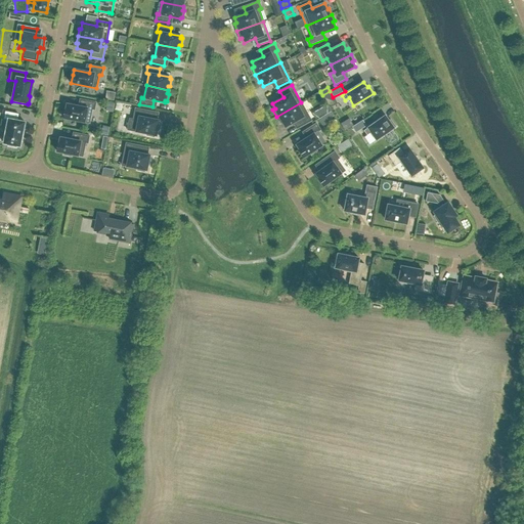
[(94,110),(96,102),(83,100),(82,107),(67,104),(66,110),(63,118),(89,123),(92,110),(94,110)]
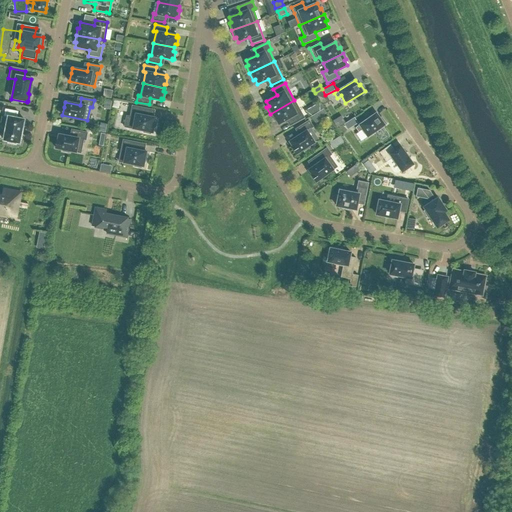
[(294,100),(270,114),(274,121),(276,120),(279,124),(289,118),(293,124),(304,118),(294,100)]
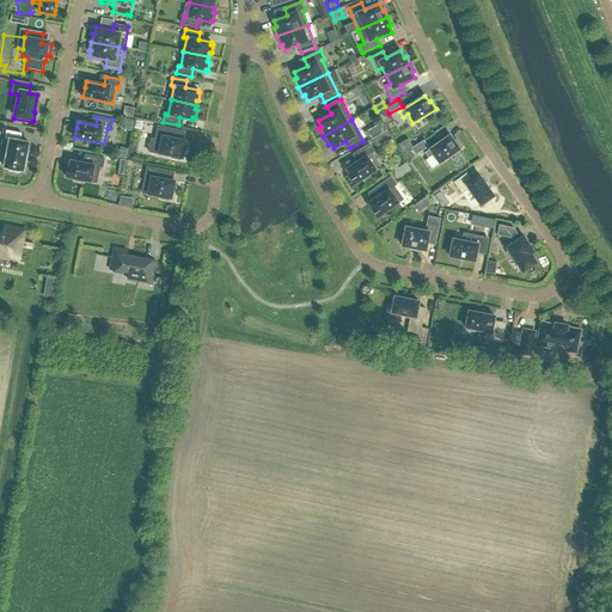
[(122,132),(122,123),(114,123),(115,152),(126,152),(126,132),(122,132)]
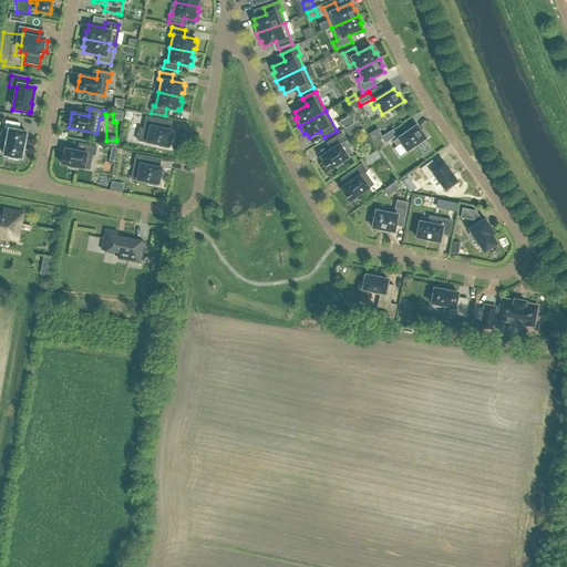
[(172,131),(160,127),(162,120),(146,117),(144,130),(141,129),(137,141),(160,145),(158,146),(166,148),(167,146),(169,146),(171,140),(172,141),(174,133),(172,132),(172,131)]
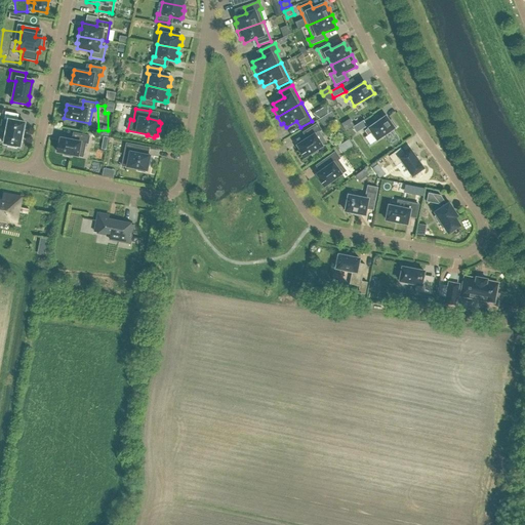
[(317,110),(311,113),(315,119),(320,116),(317,110)]
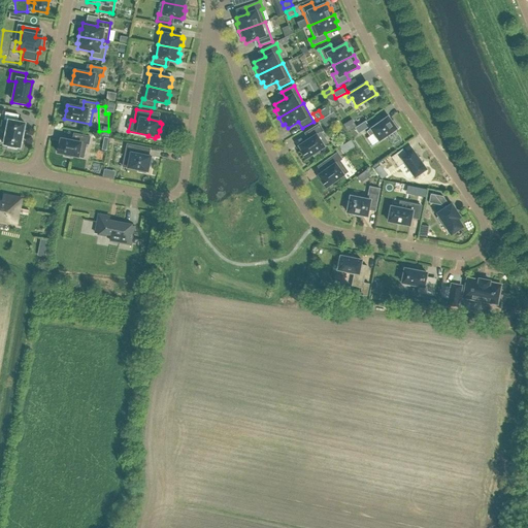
[(20,149),(25,124),(17,123),(19,116),(5,113),(4,120),(8,121),(3,145),(8,146),(7,149),(17,151),(17,147),(20,149)]
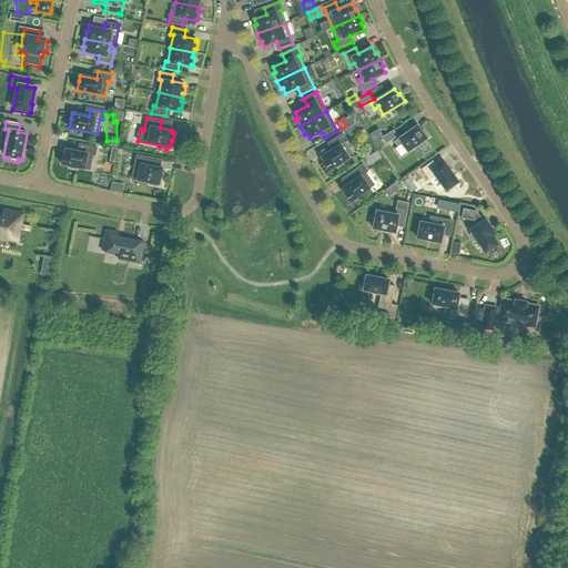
[(422,131),(417,125),(394,142),(398,146),(402,143),(408,152),(428,138),(423,130),(422,131)]
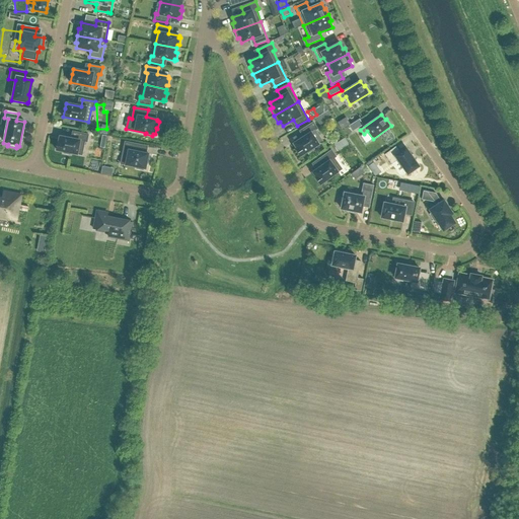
[(341,119),(326,128),(330,134),(345,125),(341,119)]
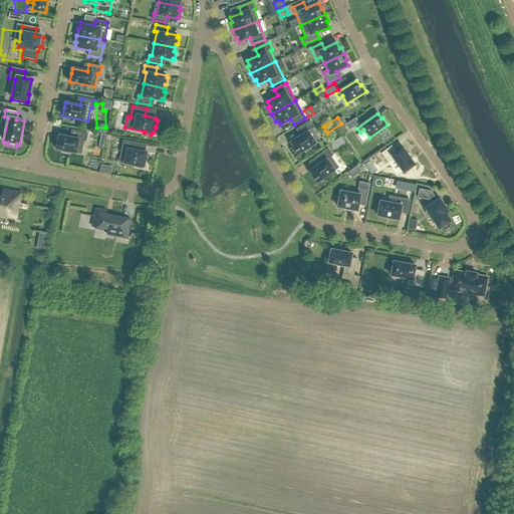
[(344,124),(348,131),(359,123),(355,117),(344,124)]
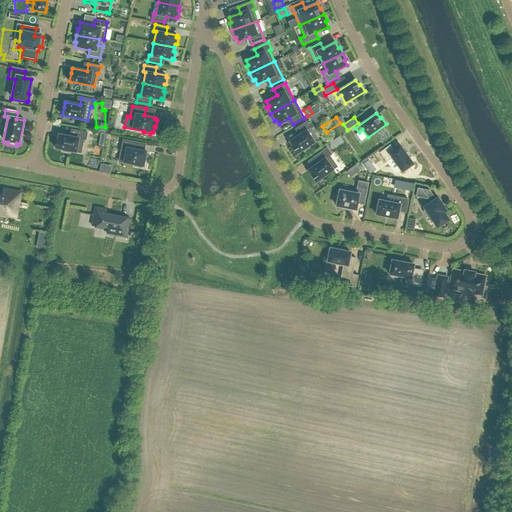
[(304,151),(310,147),(309,146),(318,140),(311,128),(313,127),(309,121),(298,128),(302,134),(290,142),(293,146),(292,147),(297,154),(303,150),(304,151)]
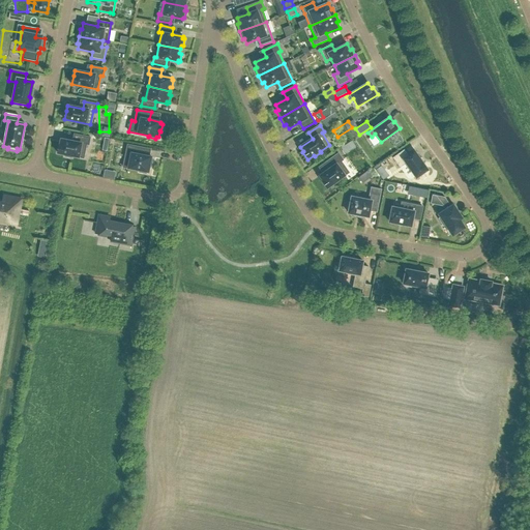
[(89,145),(90,138),(78,135),(76,142),(61,139),(60,145),(59,145),(58,153),(65,154),(64,156),(71,157),(72,156),(84,158),(86,144),(89,145)]
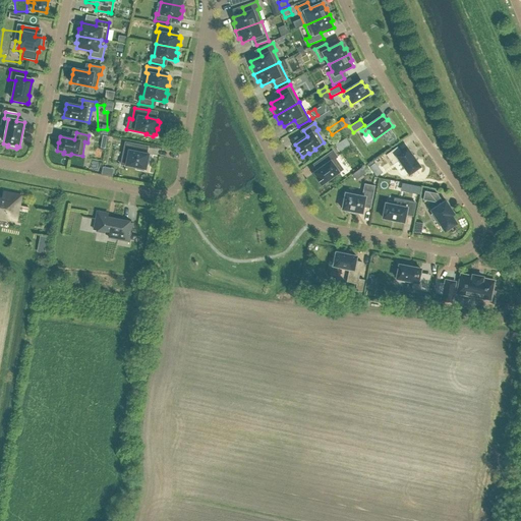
[(149,164),(151,157),(149,157),(149,155),(137,152),(139,145),(125,142),(121,164),(137,167),(136,169),(143,171),(145,169),(147,169),(148,163),(149,164)]
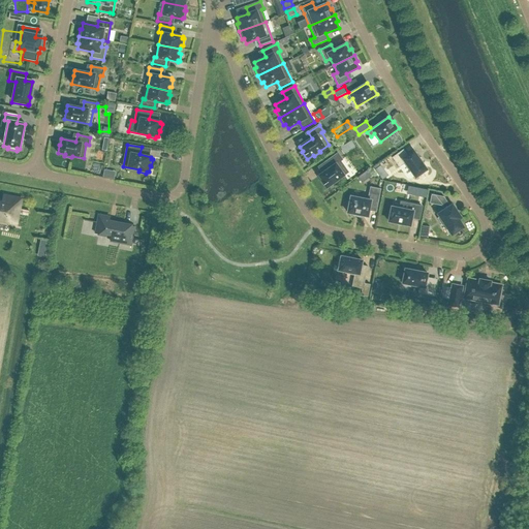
[(403,150),(392,157),(399,167),(405,163),(415,178),(427,169),(413,151),(407,155),(403,150)]
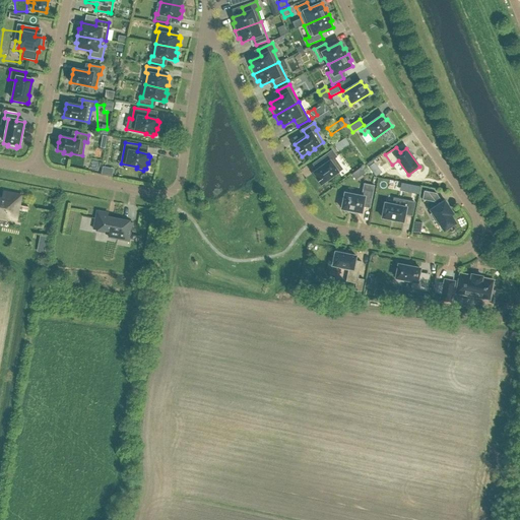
[(321,185),(342,170),(334,158),(336,157),(332,150),(321,158),(325,164),(313,173),(317,178),(316,178),(321,185)]
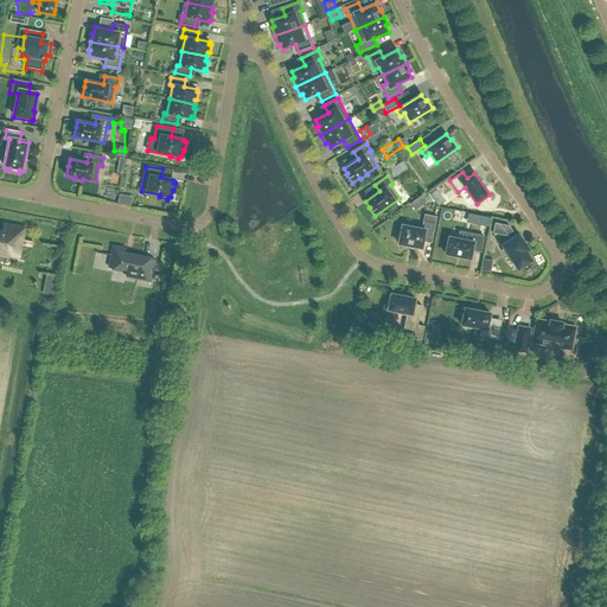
[(435,190),(428,196),(433,200),(440,196),(435,190)]
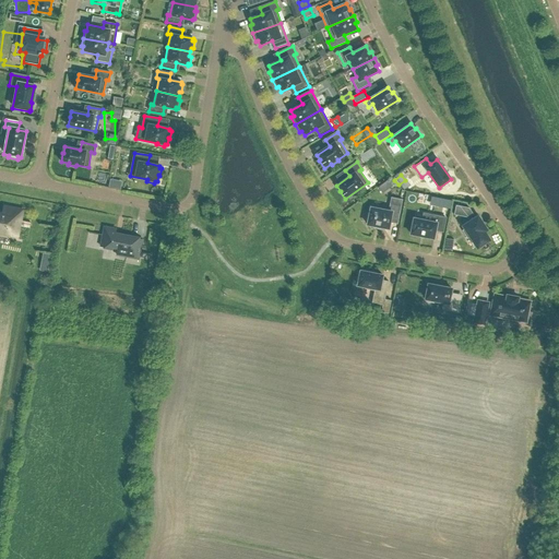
[(400,195),(408,199),(411,191),(402,189),(400,195)]
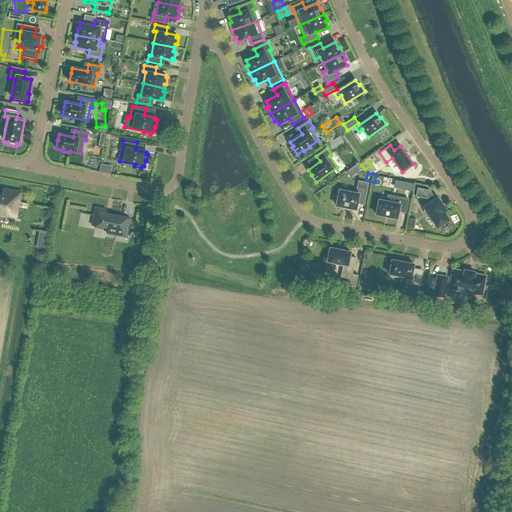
[(336,195),(334,204),(337,204),(336,206),(348,208),(348,209),(356,211),(357,202),(364,203),(367,189),(368,183),(358,181),(357,187),(355,193),(339,190),(338,196),(336,195)]
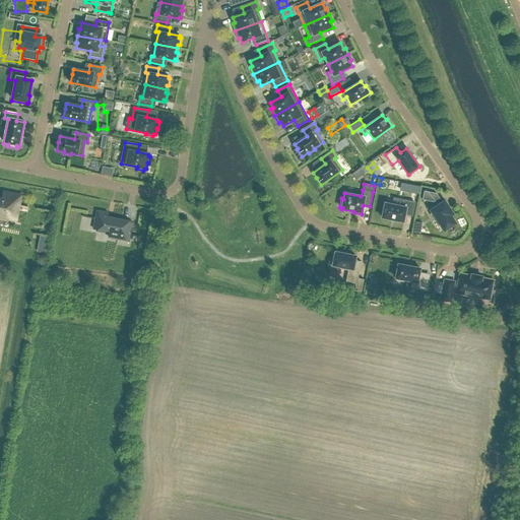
[(419,194),(420,186),(411,184),(410,192),(419,194)]
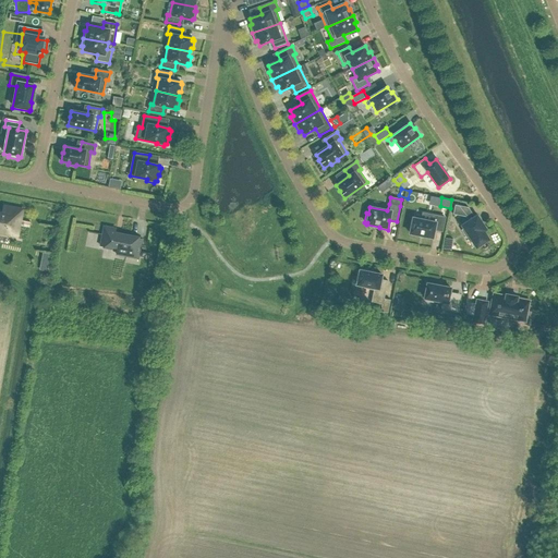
[(475,218),(469,207),(455,205),(453,215),(466,217),(469,222),(463,226),(476,247),(488,240),(483,231),(485,230),(477,217),(475,218)]
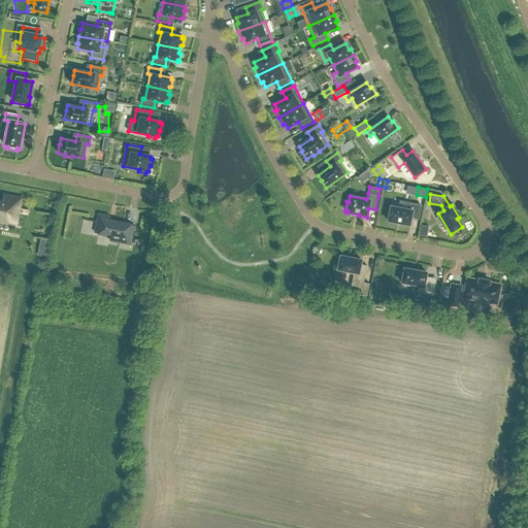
[(0,219),(15,223),(21,199),(3,196),(2,202),(0,201),(0,219)]
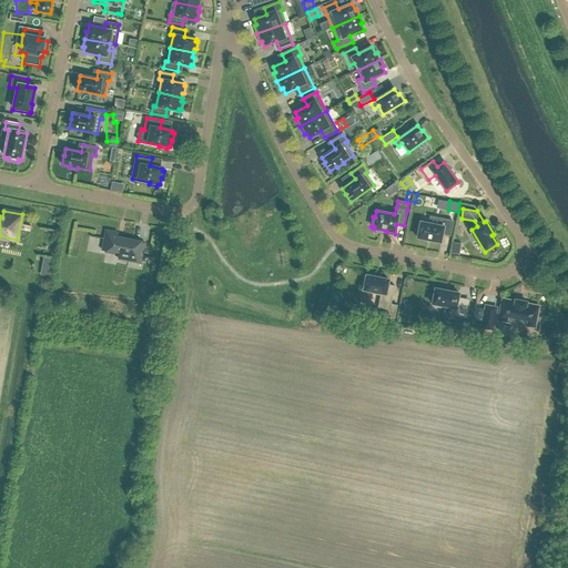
[(421,222),(417,237),(440,243),(443,234),(450,235),(453,222),(439,219),(428,216),(427,223),(421,222)]
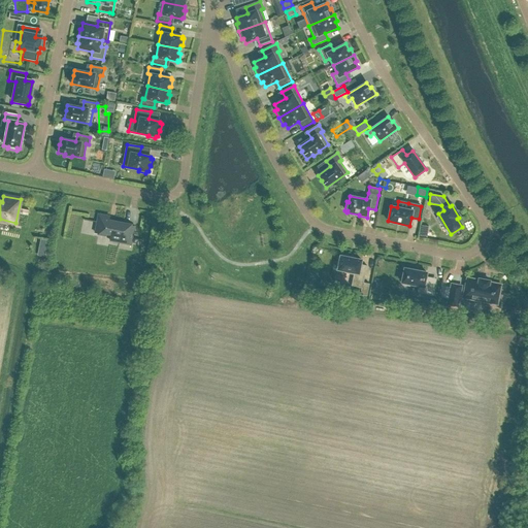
[(110,217),(99,215),(95,233),(110,236),(109,240),(127,243),(128,237),(132,238),(134,226),(109,221),(110,217)]
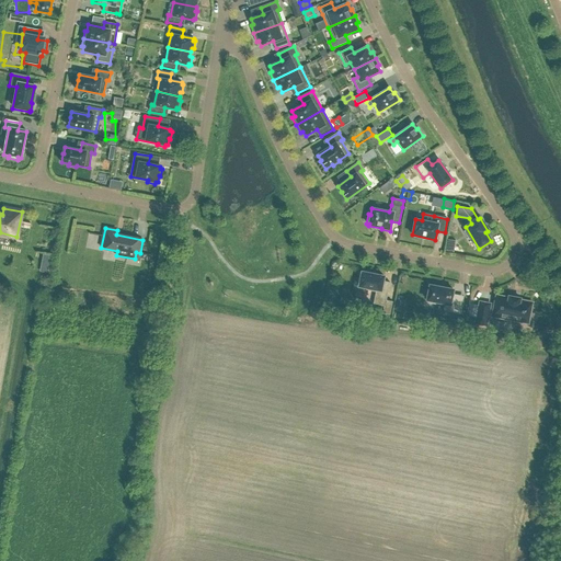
[(42,253),(39,272),(47,273),(50,255),(42,253)]
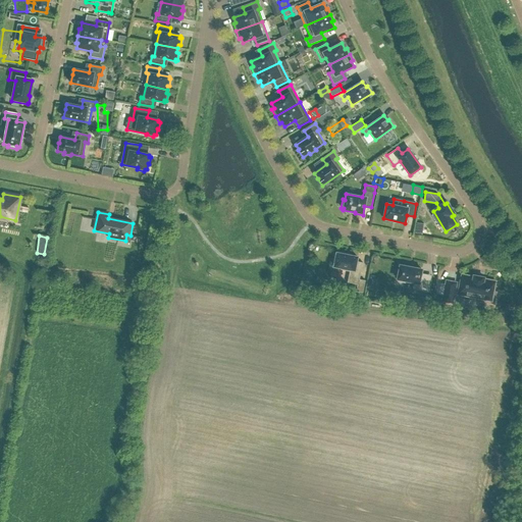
[(362,293),(365,280),(359,279),(362,263),(356,261),(357,257),(345,255),(345,253),(337,251),(337,253),(336,253),(336,254),(334,254),(332,262),(334,262),(333,266),(341,268),(341,270),(349,272),(347,282),(357,284),(356,292),(362,293)]
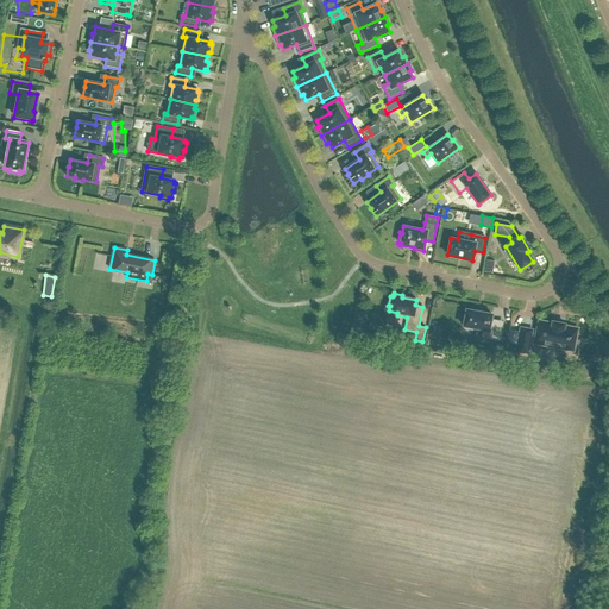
[(472,328),(483,330),(482,338),(498,340),(502,326),(490,324),(491,315),(466,309),(463,326),(464,326),(464,328),(472,331),(472,328)]
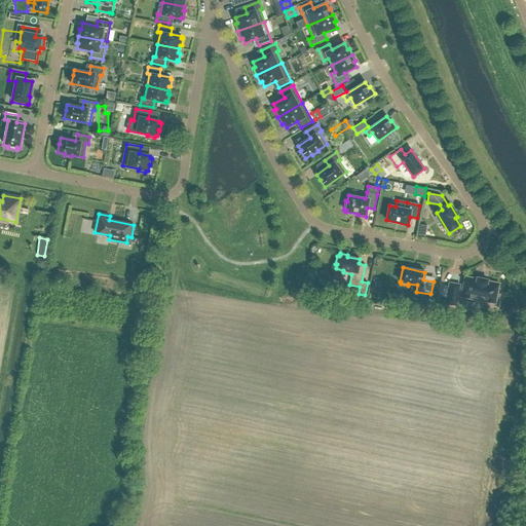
[(461,297),(494,303),(498,285),(487,282),(487,280),(477,277),(476,279),(465,277),(461,297)]
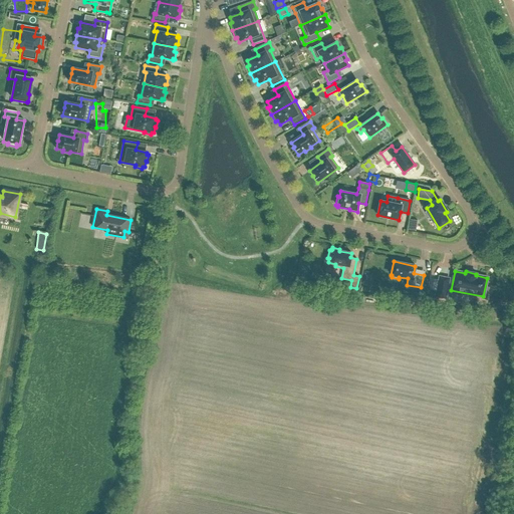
[(436,295),(435,298),(445,300),(449,281),(448,281),(439,279),(436,295)]
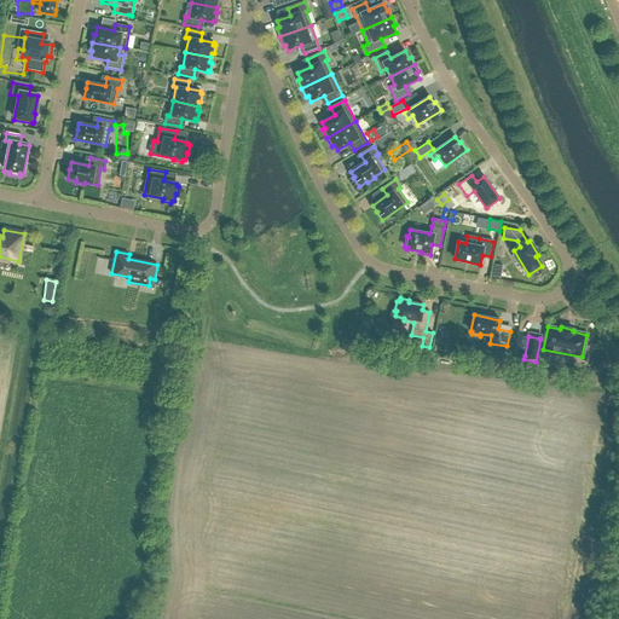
[(497,357),(497,360),(510,363),(512,358),(512,354),(498,352),(497,357)]
